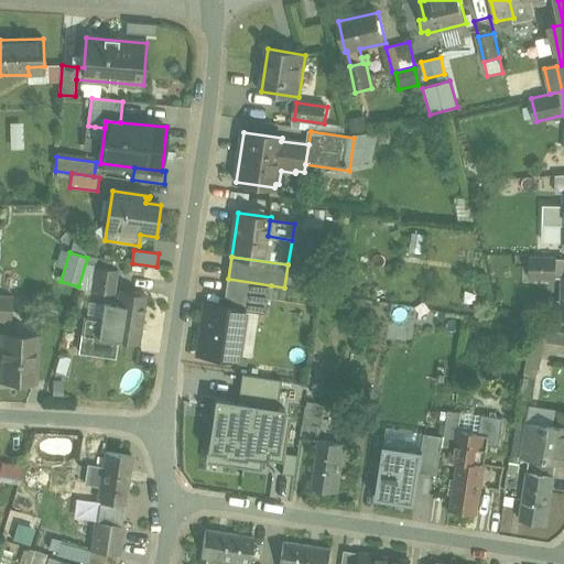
[(563,260),(531,260),(530,280),(563,280),(563,260)]
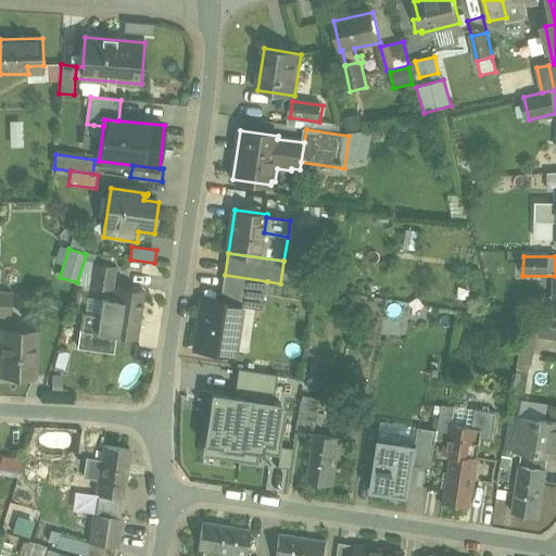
[(116,266),(96,263),(91,288),(113,291),(116,266)]
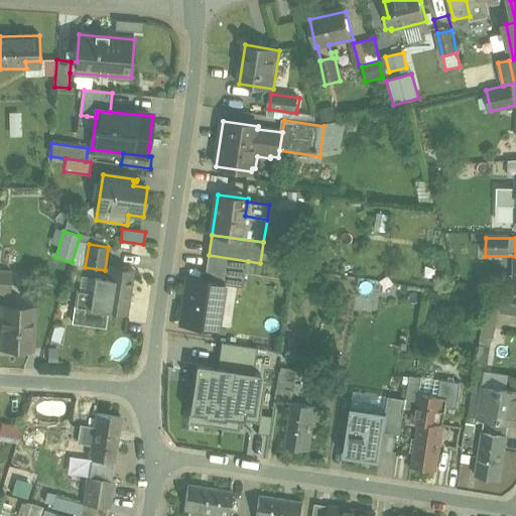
[(248,261),(209,255),(206,273),(214,274),(213,281),(225,283),(225,285),(244,288),(248,261)]
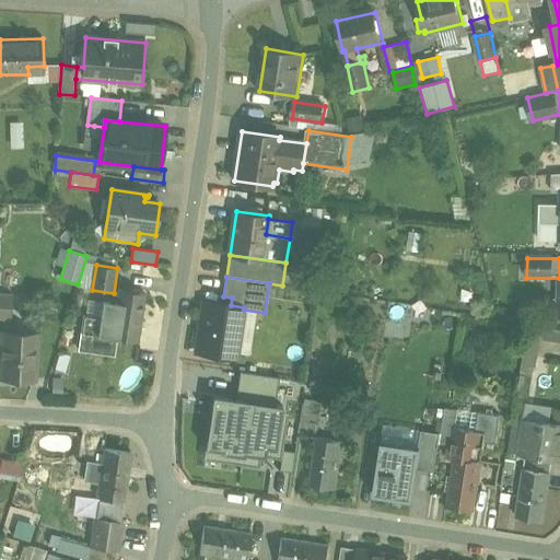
[(102,318),(85,316),(80,350),(115,356),(117,340),(139,343),(147,294),(119,290),(117,302),(105,301),(102,318)]
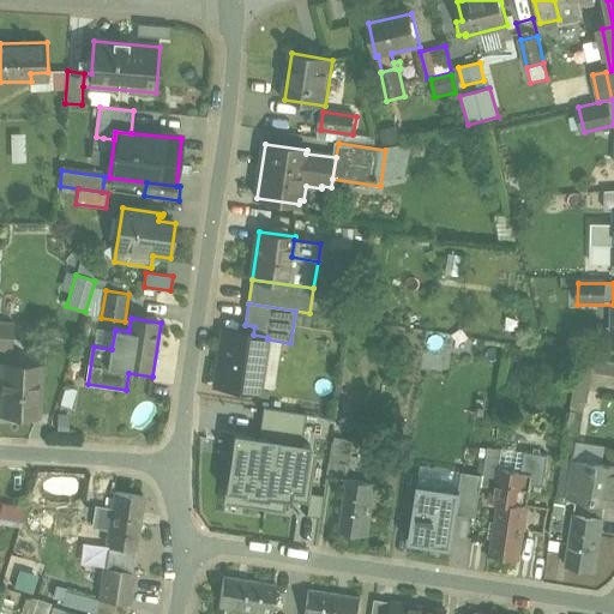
[(13,325),(0,324),(0,350),(11,353),(13,325)]
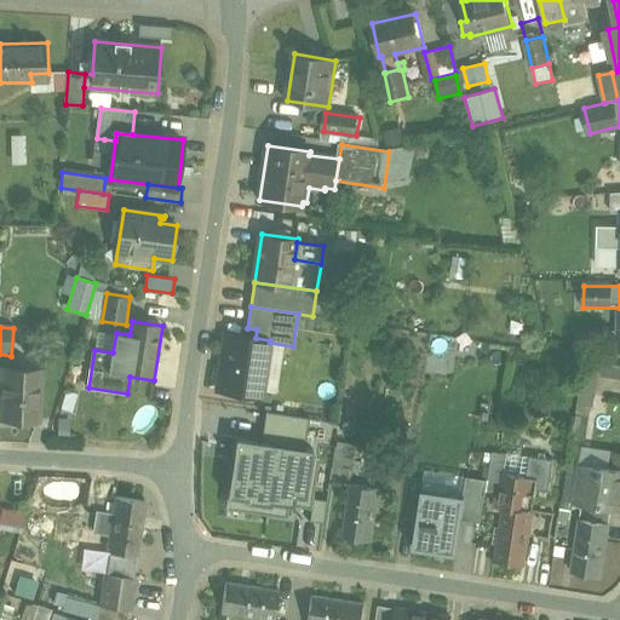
[(256,338),(228,334),(219,390),(262,396),(270,343),(270,340),(256,338)]
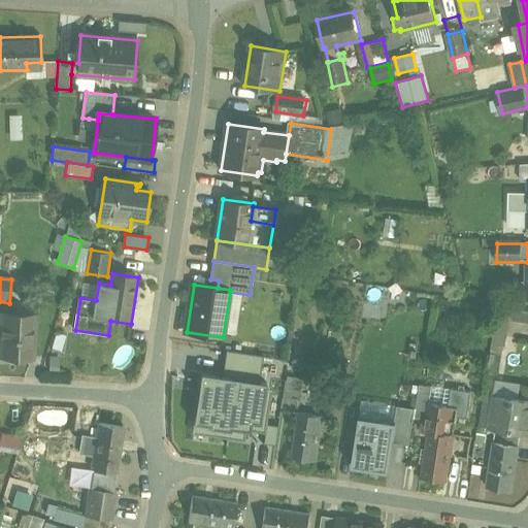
[(514,309),(499,307),(493,343),(505,345),(506,335),(505,335),(507,321),(510,322),(514,309)]
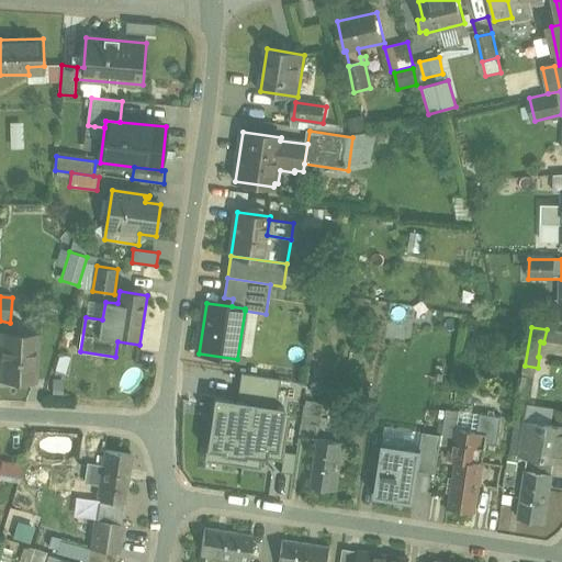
[(561,332),(547,329),(543,343),(561,345),(561,332)]
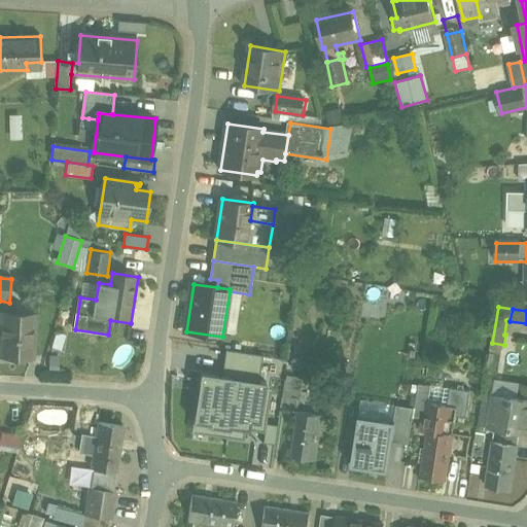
[(35,317),(1,315),(0,336),(0,355),(33,357),(35,317)]
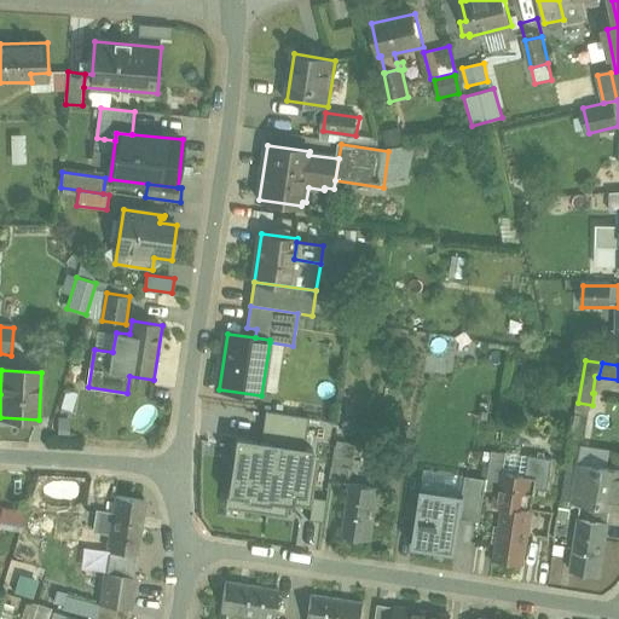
[(334,440),(329,472),(347,475),(353,444),(334,440)]
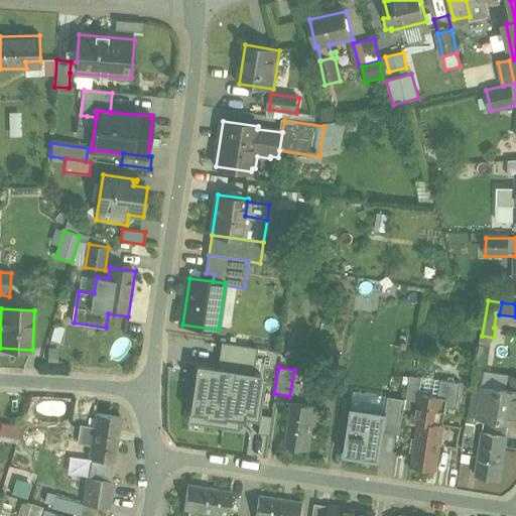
[(424,379),(411,377),(406,409),(414,410),(414,411),(417,411),(420,394),(421,394),(424,379)]
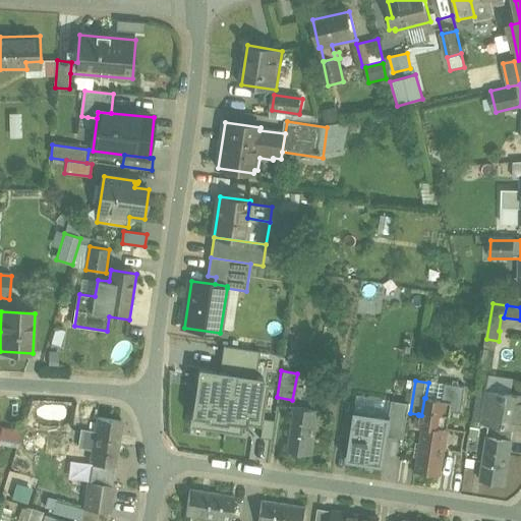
[(412,385),(401,383),(399,396),(397,411),(408,412),(412,385)]
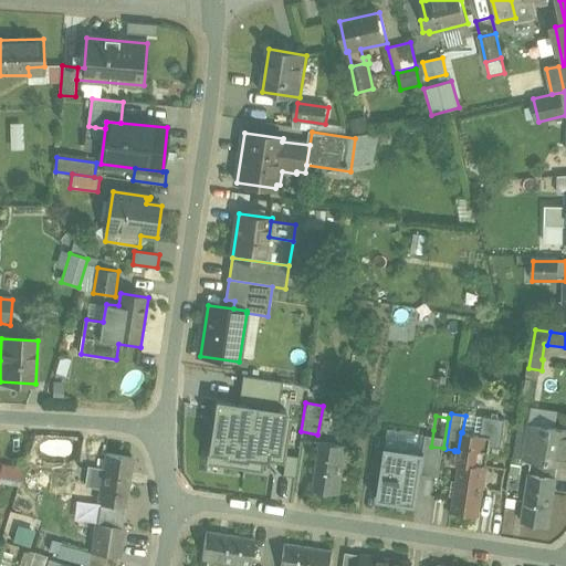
[(462,432),(461,432),(458,451),(454,451),(452,462),(460,463),(488,468),(491,447),(503,449),(507,420),(485,417),(482,436),(462,432)]
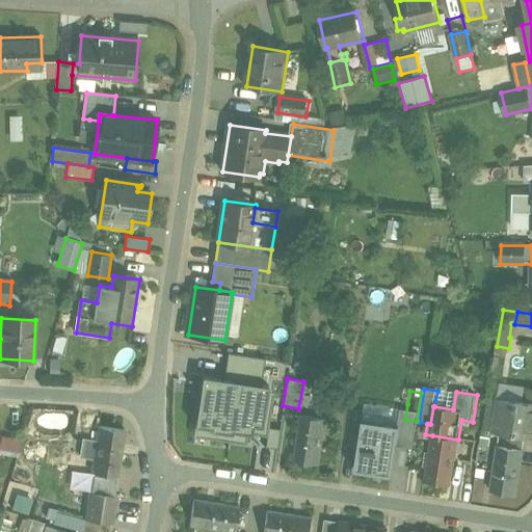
[(520,409),(501,406),(502,399),(501,399),(495,431),(501,432),(526,436),(531,436),(531,403),(521,402),(520,409)]
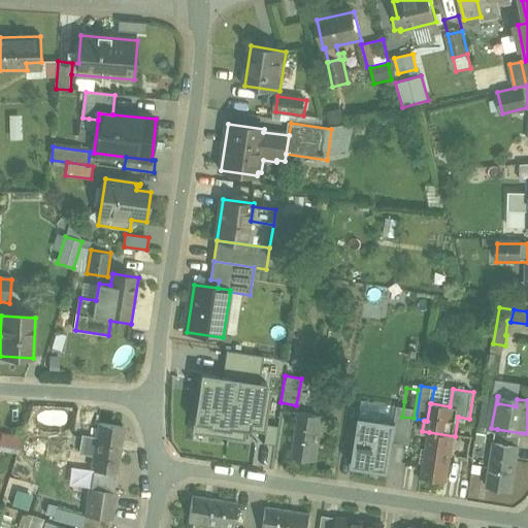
[(404,401),(386,398),(382,425),(400,428),(402,417),(404,401)]
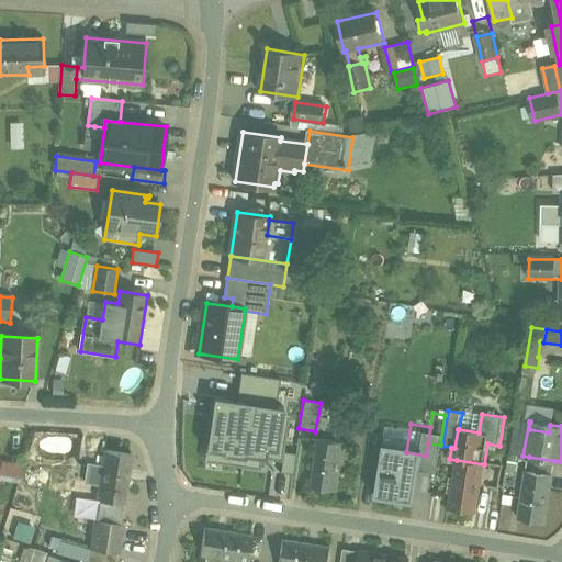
[(274,433),(248,428),(240,475),(267,480),(274,433)]
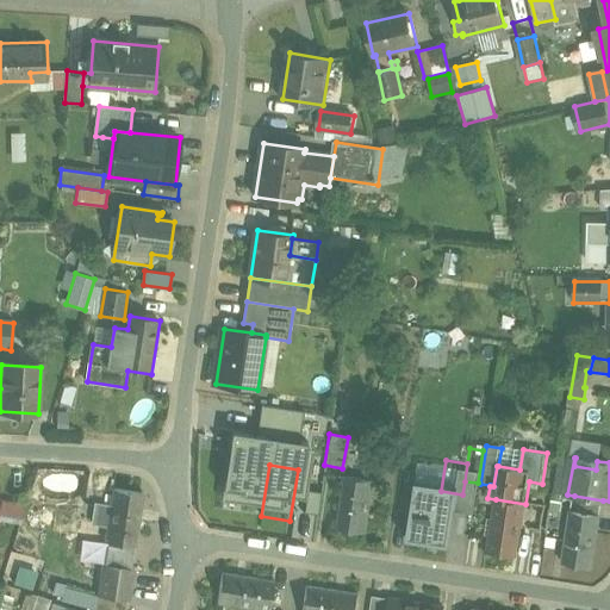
[(373,481),(346,477),(337,528),(366,531),(373,481)]
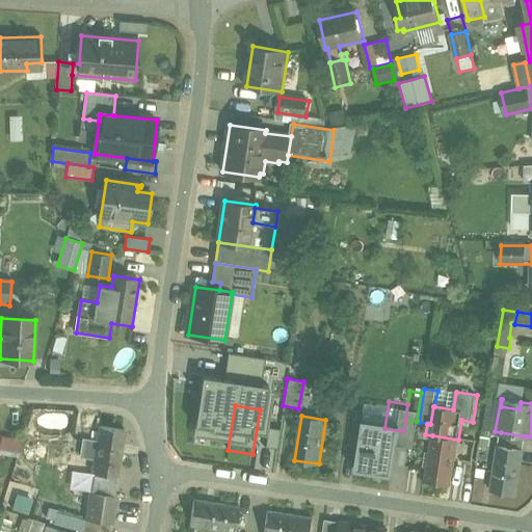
[(384,428),(367,425),(360,471),(386,475),(388,461),(399,463),(403,431),(384,428)]
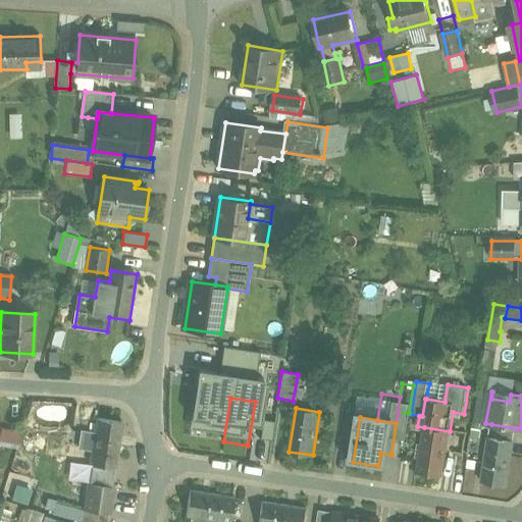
[(124,423),(99,420),(97,434),(84,432),(82,449),(94,451),(93,464),(101,465),(117,467),(124,423)]
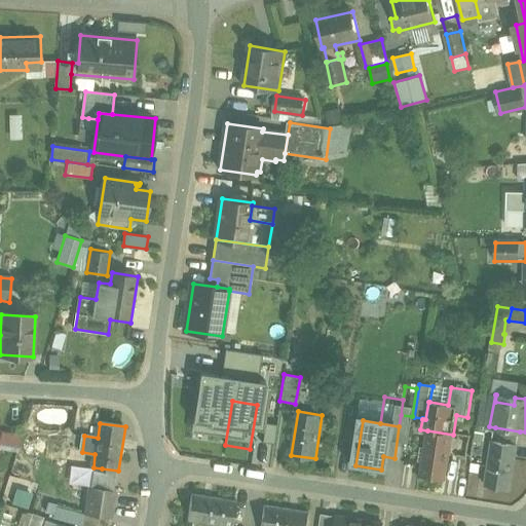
[(520,431),(495,427),(493,440),(518,444),(520,431)]
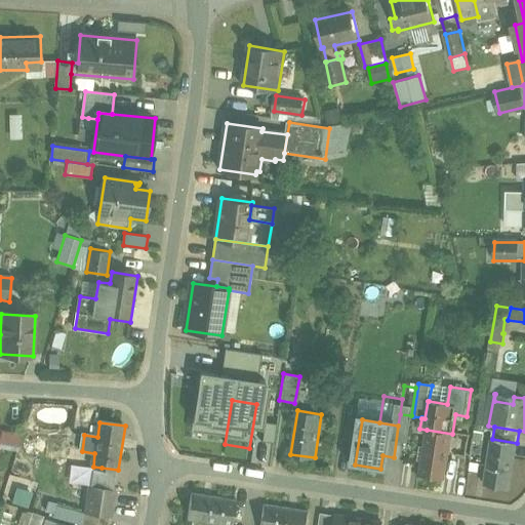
[(452,434),(427,430),(420,475),(445,479),(452,434)]
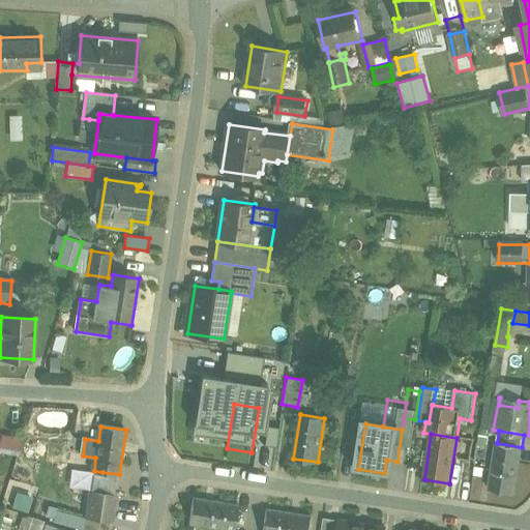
[(19,440),(2,436),(0,445),(0,450),(16,454),(19,440)]
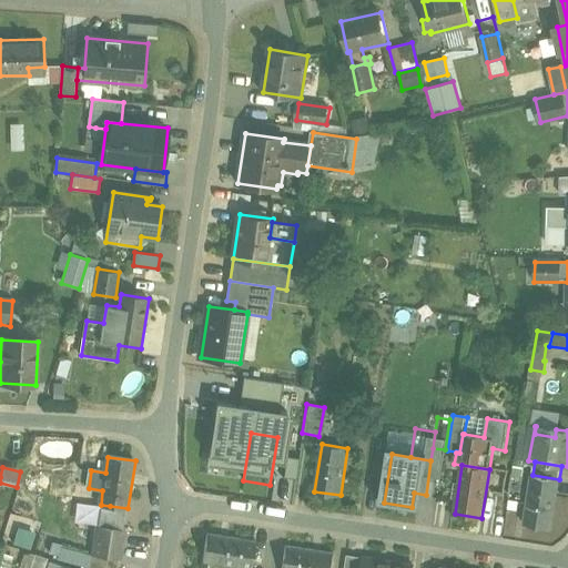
[(559,479),(533,475),(524,525),(551,529),(559,479)]
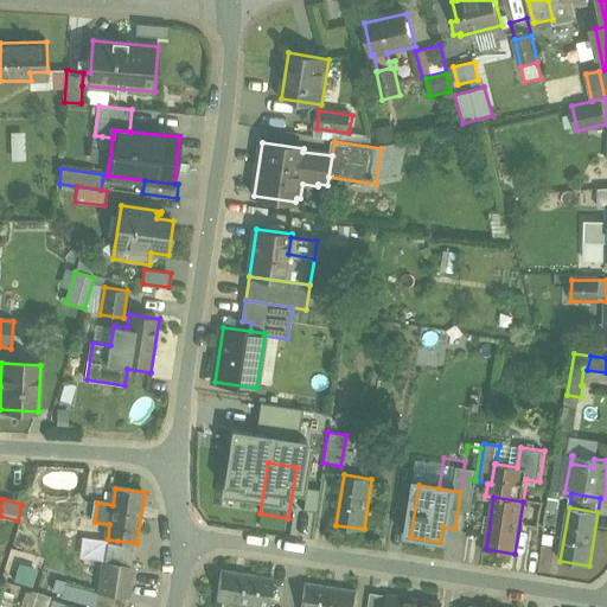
[(136,543),(117,541),(117,544),(110,543),(107,563),(132,567),(136,543)]
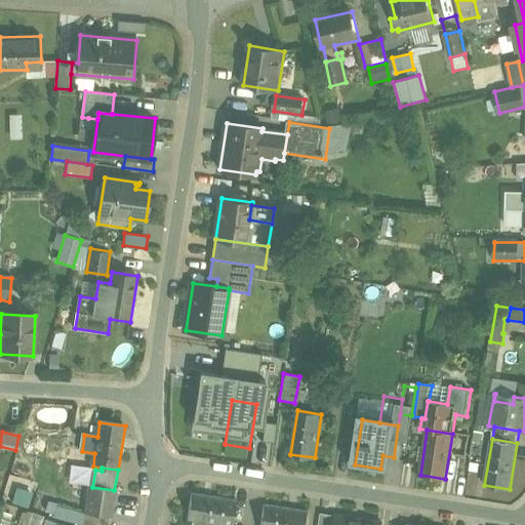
[(114,490),(92,487),(88,514),(110,517),(114,490)]
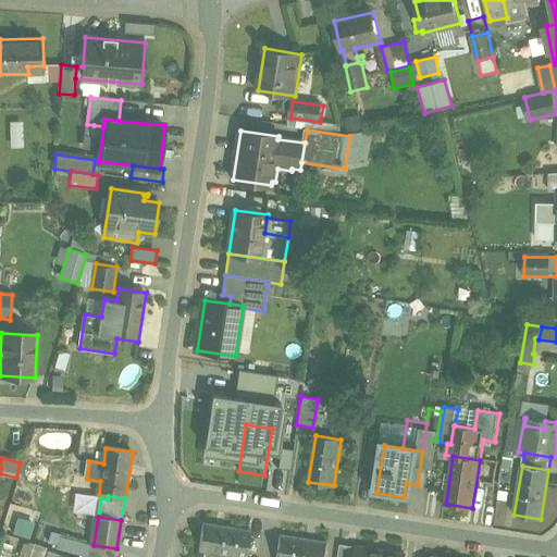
[(34,522),(17,518),(13,534),(29,539),(34,522)]
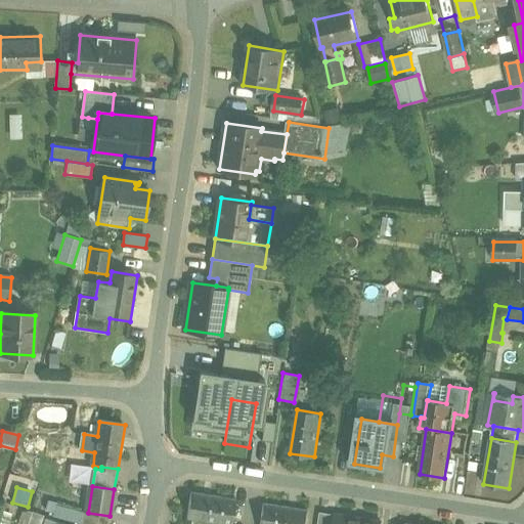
[(232,523),(236,500),(191,494),(187,518),(226,523),(232,523)]
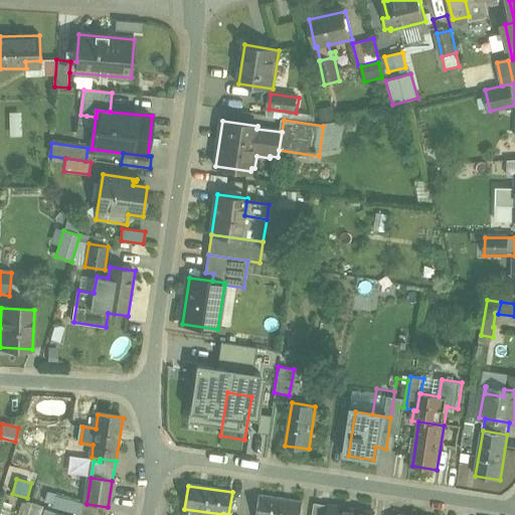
[(301,514),(304,502),(260,496),(256,514),(301,514)]
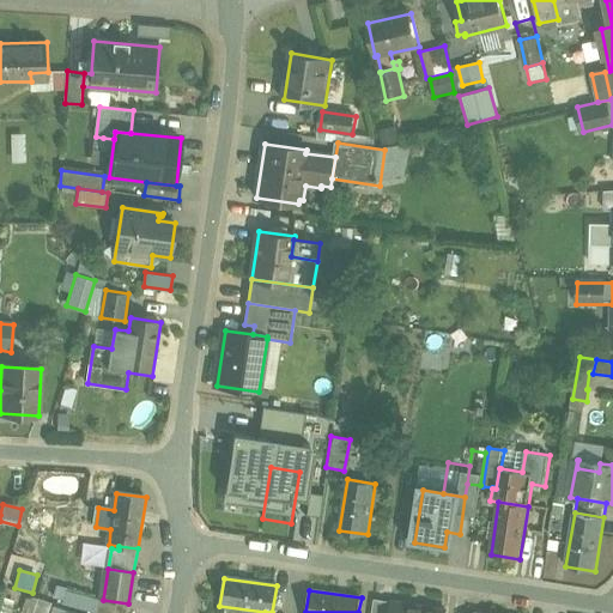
[(95,612),(98,600),(66,592),(62,605),(92,612),(95,612)]
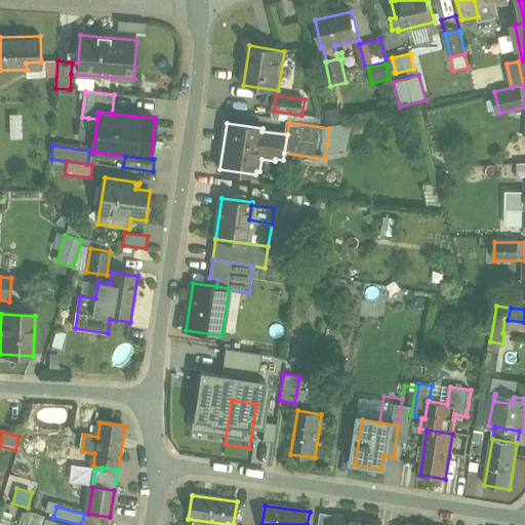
[(40,524),(44,516),(33,513),(29,524),(40,524)]
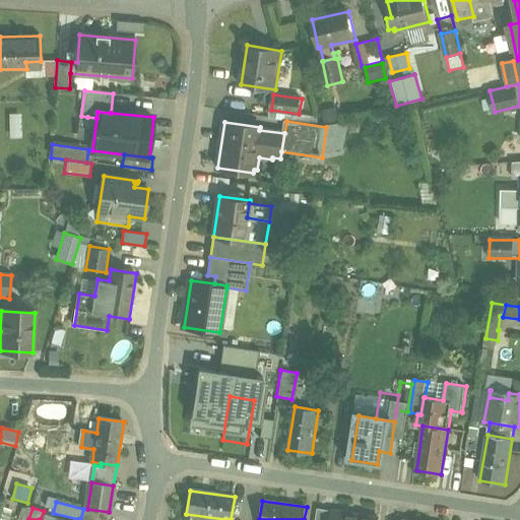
[(87,509),(85,509),(84,519),(83,519),(107,519),(109,512),(87,509)]
